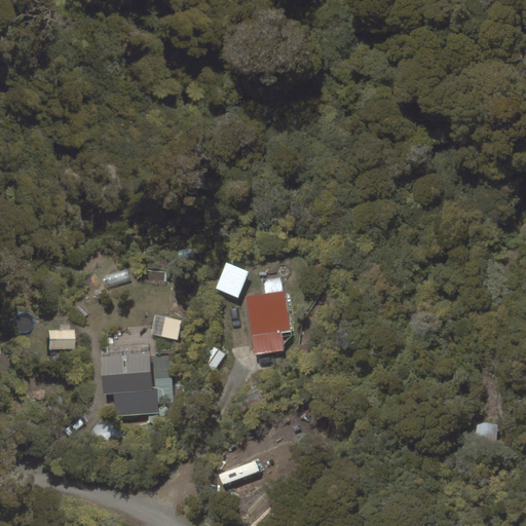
[(238,298),(250,272),(226,262),(216,289),(238,298)]
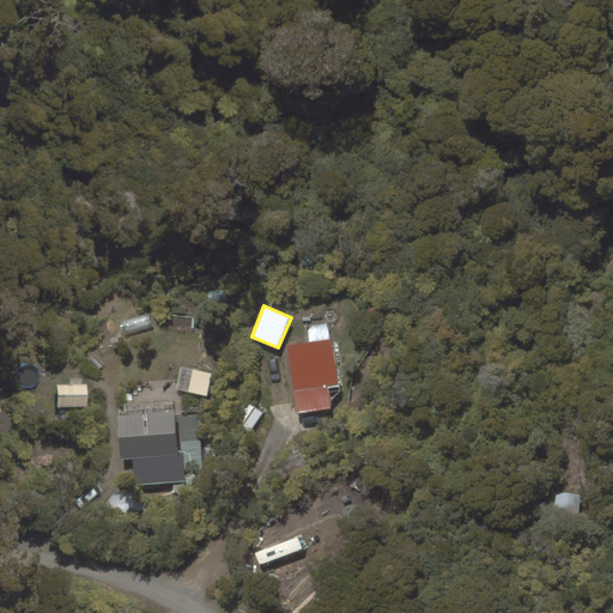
[(152,328),(149,314),(120,322),(123,337),(152,328)]
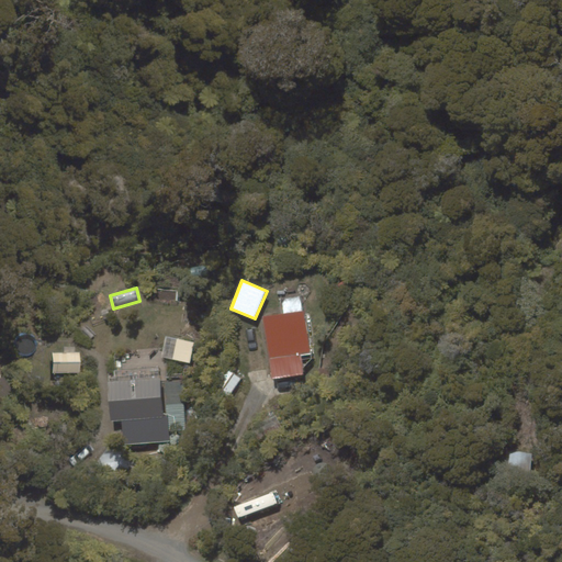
[(262,316),(272,379),(303,374),(300,355),(312,353),(305,310),(262,316)]
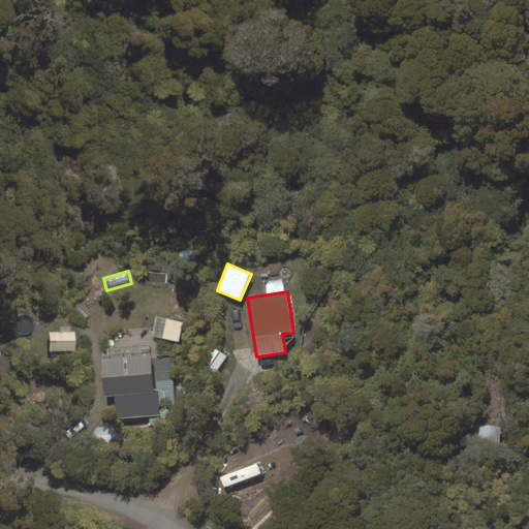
[(178,341),(183,322),(156,316),(152,336),(178,341)]
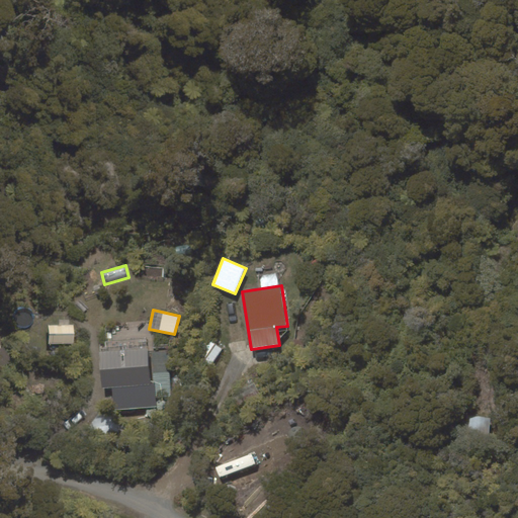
[(74,344),(74,325),(49,325),(49,344),(74,344)]
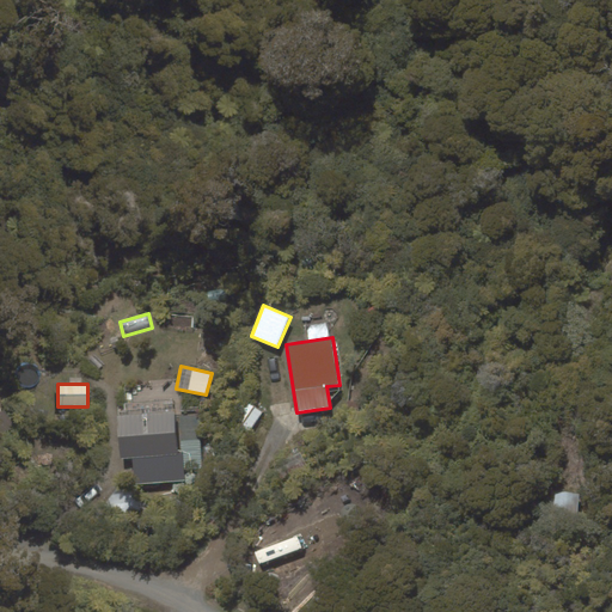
[(250,432),(263,412),(249,403),(236,423),(250,432)]
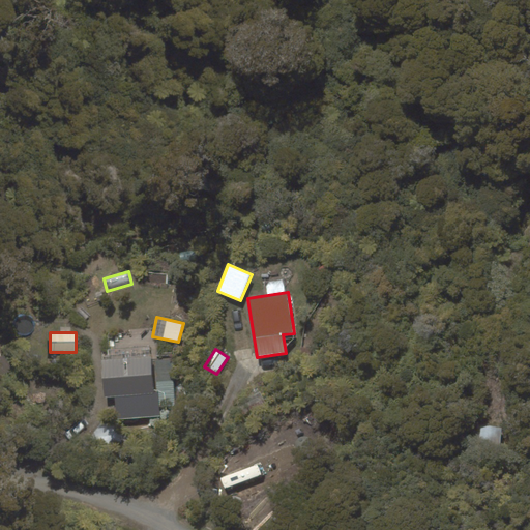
[(150,360),(150,356),(101,359),(104,398),(115,396),(116,419),(160,417),(159,407),(175,406),(172,359),(150,360)]
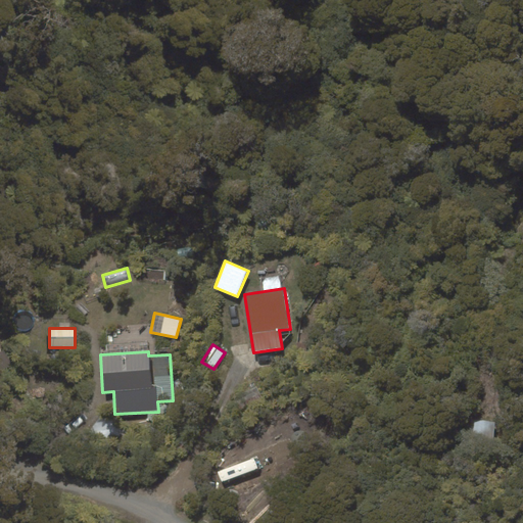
All buildings are outlined.
